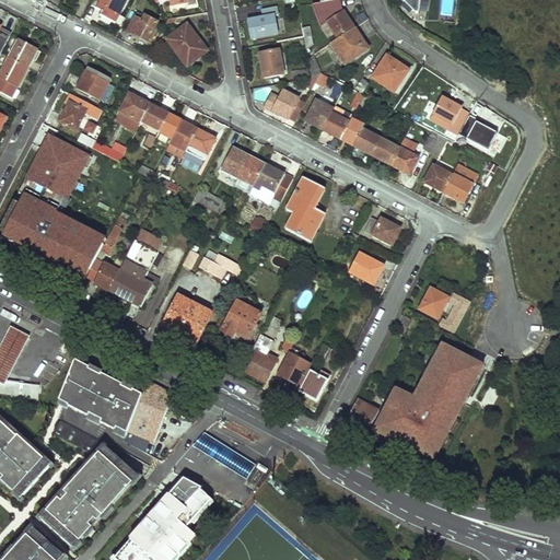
[(101,11),(98,14),(114,22),(125,0),(101,0),(96,9),(101,11)]
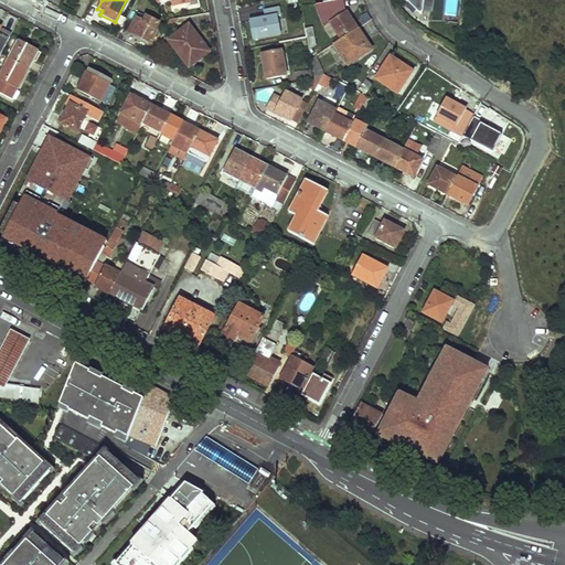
[(405,0),(420,14),(420,10),(432,11),(433,0),(405,0)]
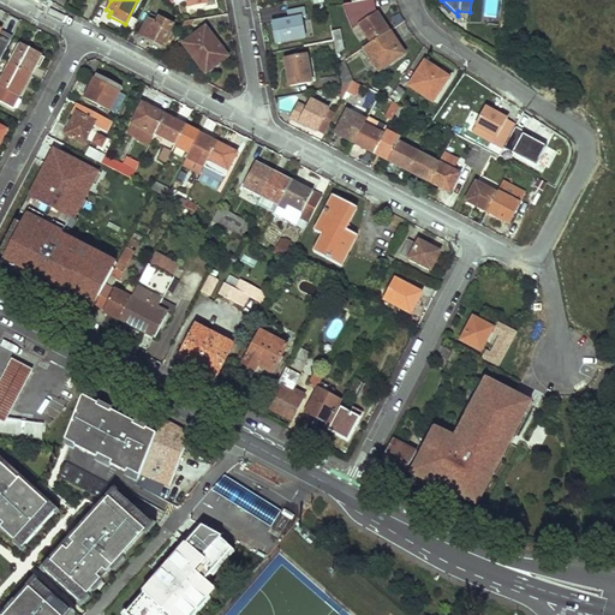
[(273,23),(276,42),(305,37),(302,18),(305,18),(304,10),(288,12),(290,19),(273,23)]
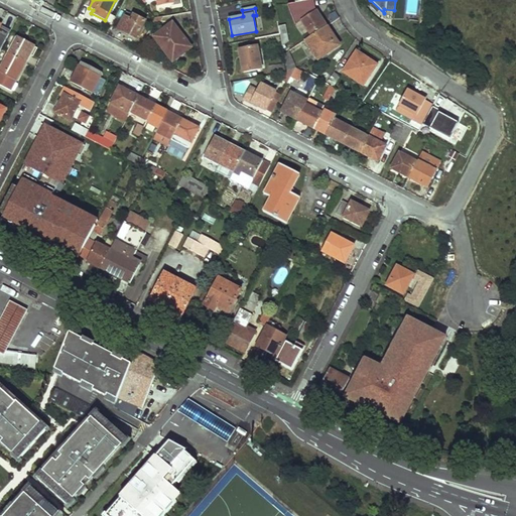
[(328,26),(316,10),(312,13),(308,9),(295,17),(299,22),(301,21),(311,36),(328,26)]
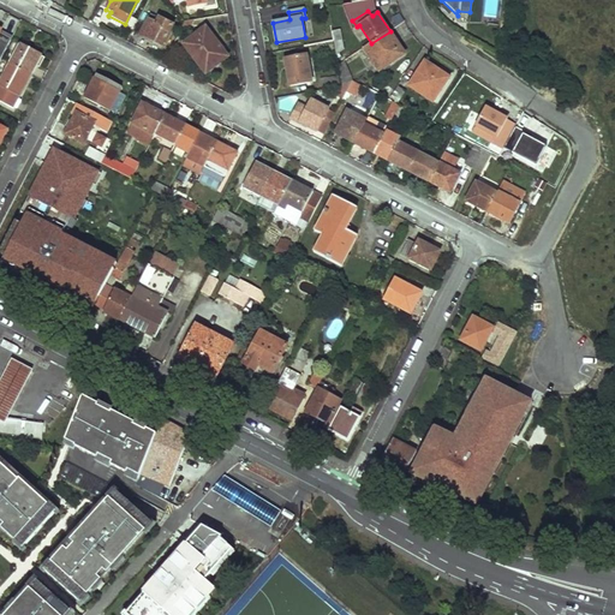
[(151,15),(141,35),(161,45),(172,25),(151,15)]
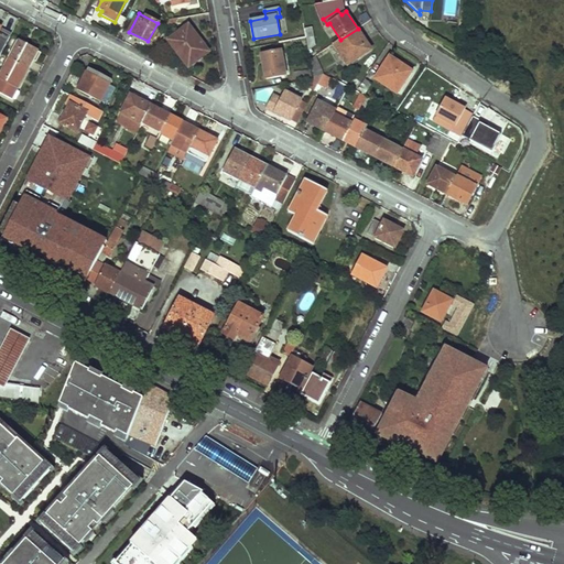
[(176,20),(169,21),(165,29),(171,32),(176,20)]
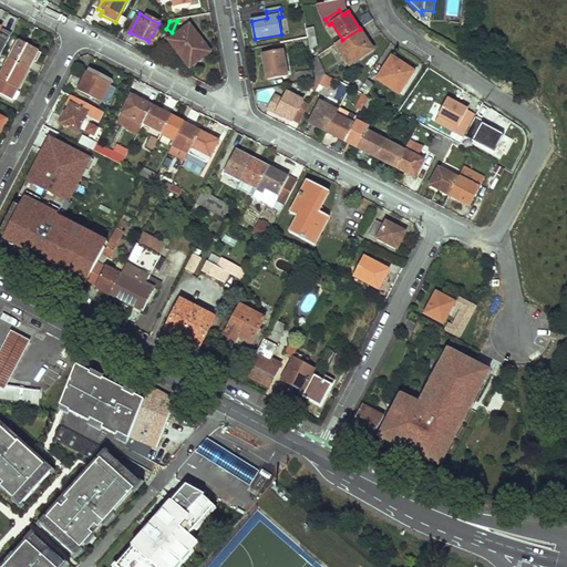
[(310,49),(318,48),(312,23),(305,26),(310,49)]
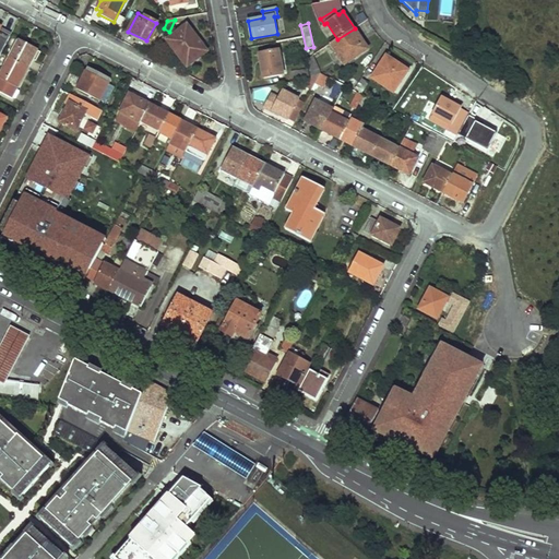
[(186,24),(166,39),(186,67),(206,51),(186,24)]
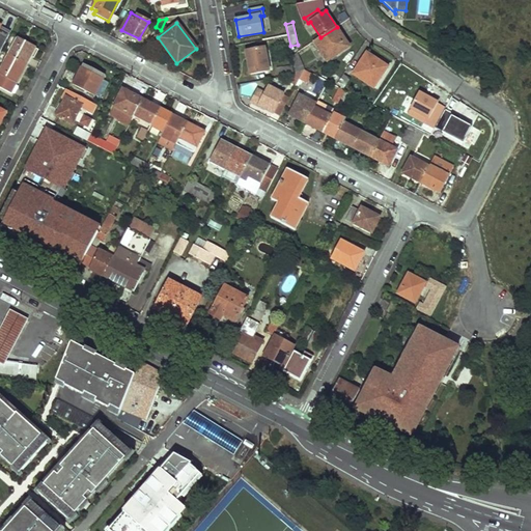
[(320,37),(314,42),(328,61),(350,46),(337,27),(320,37)]
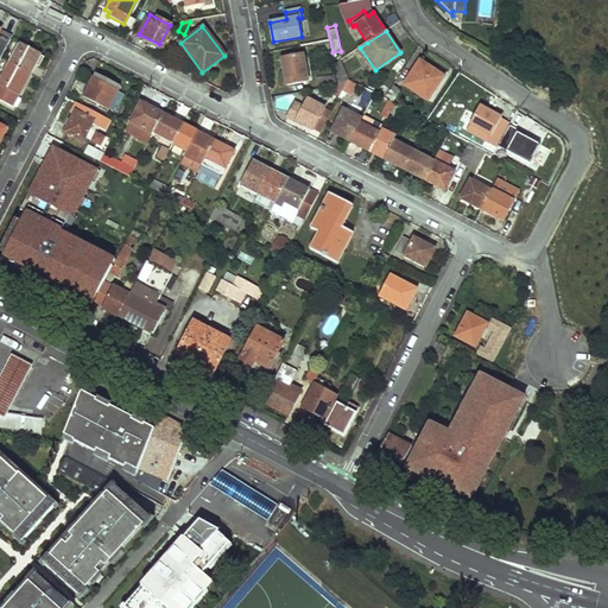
[(329,40),(328,32),(314,35),(315,44),(329,40)]
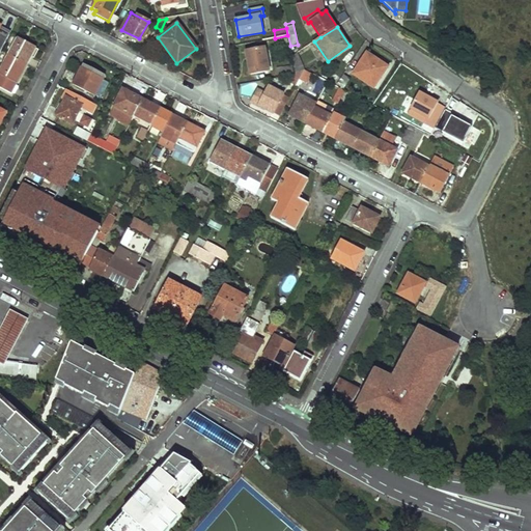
[(0,52),(8,35),(0,30),(0,52)]
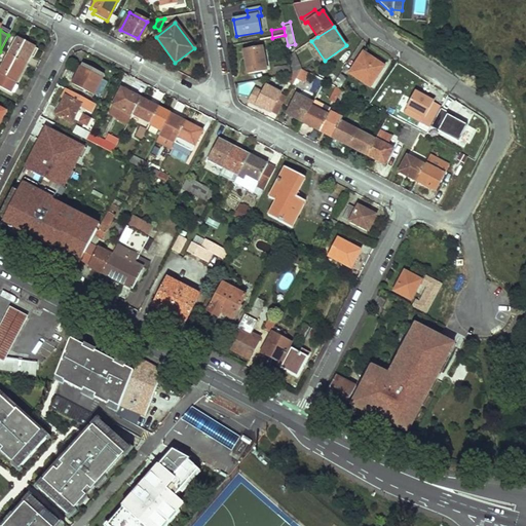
[(9,55),(27,65),(35,49),(17,39),(9,55)]
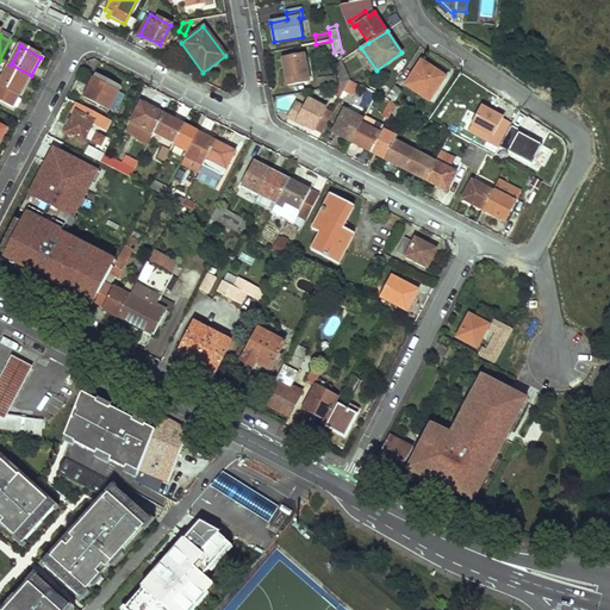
[(282,58),(287,85),(307,81),(303,55),(282,58)]
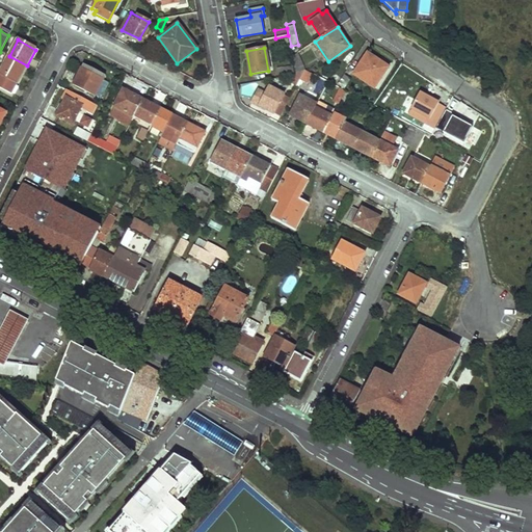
[(368,53),(354,74),(374,87),(388,67),(368,53)]
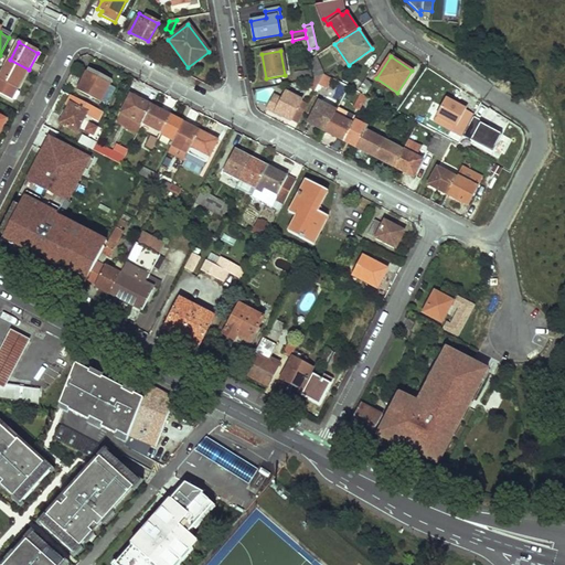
[(313,59),(310,61),(312,74),(313,80),(321,76),(313,59)]
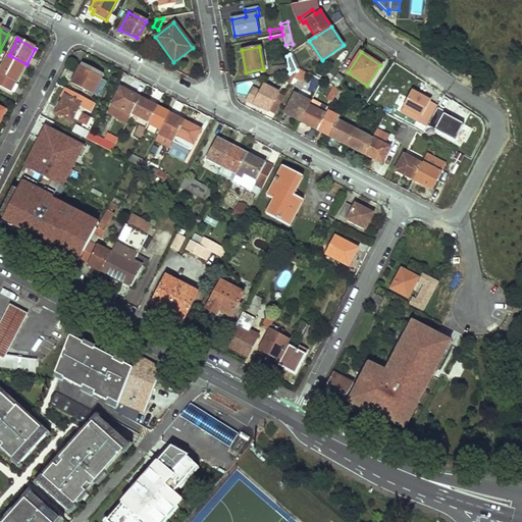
[(27,64),(9,55),(0,72),(0,86),(11,93),(27,64)]
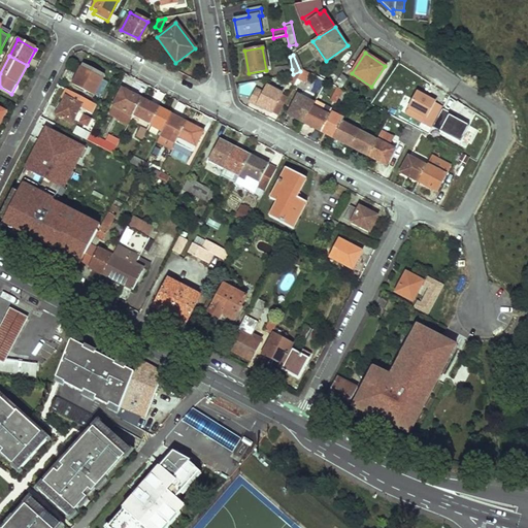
[(80,68),(73,84),(94,94),(102,78),(80,68)]
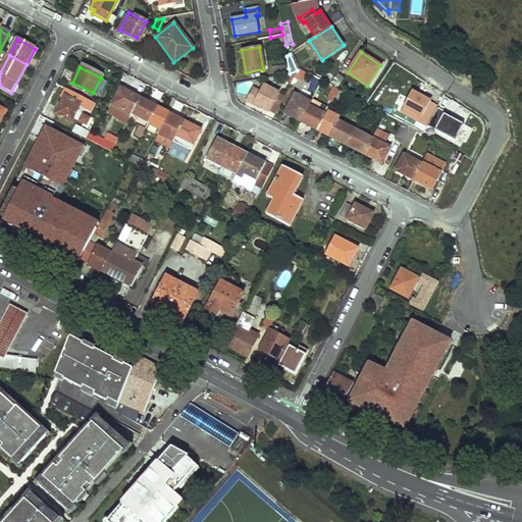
[(297,70),(290,73),(285,82),(291,85),(299,69),(297,70)]
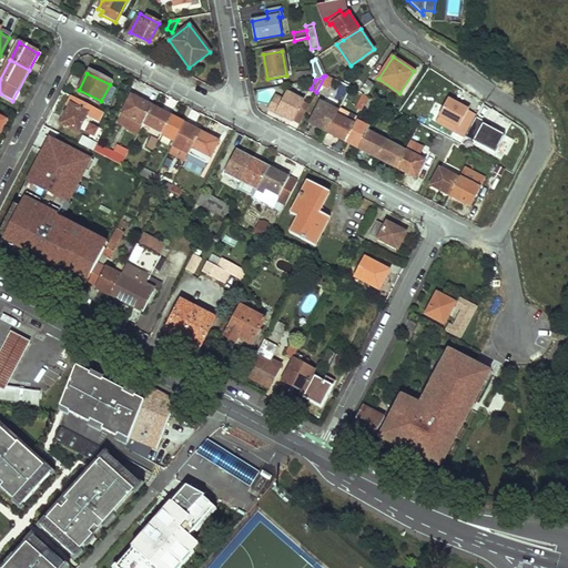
[(325,75),(316,92),(325,97),(334,79),(325,75)]
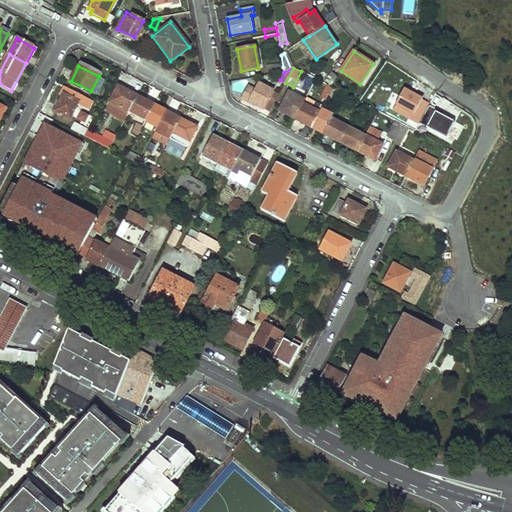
[(323,83),(330,86),(336,76),(331,71),(323,83)]
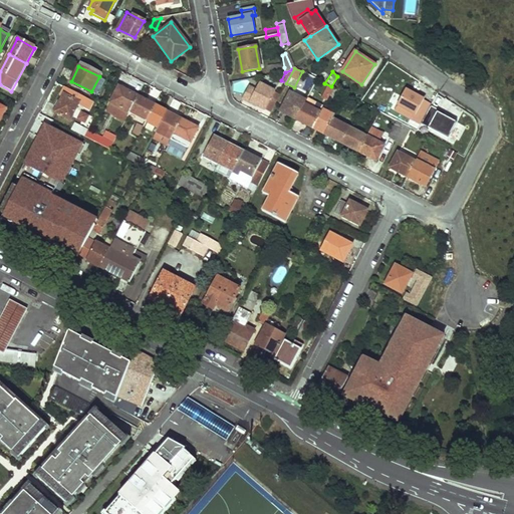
[(251,85),(244,99),(264,109),(273,91),(261,84),(258,88),(251,85)]
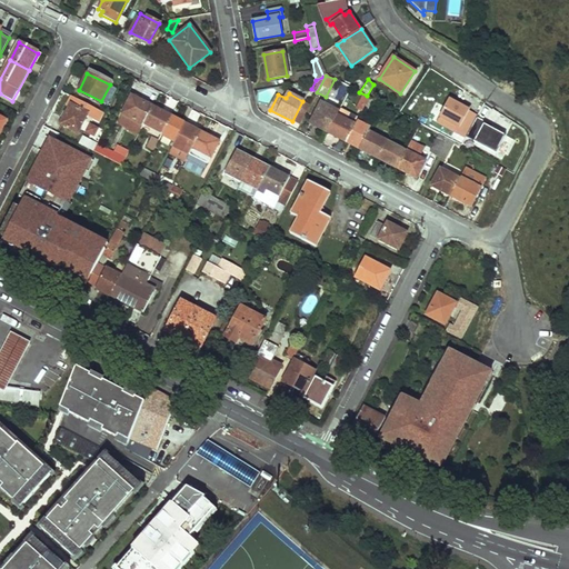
[(145,122),(152,107),(131,96),(117,125),(138,135),(145,122)]
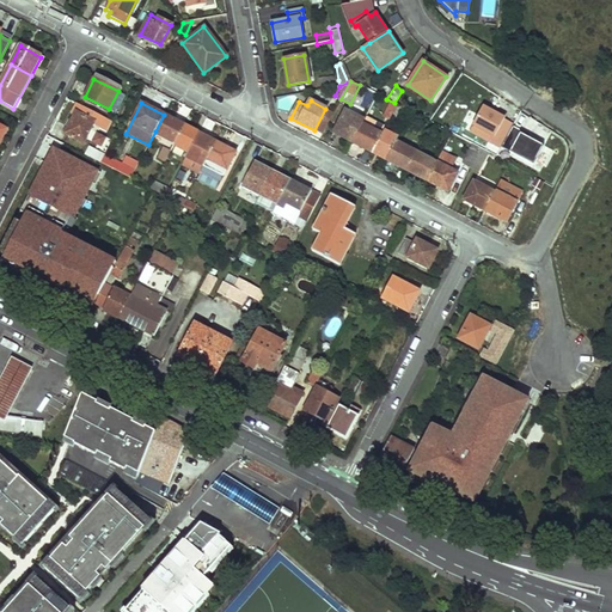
[(503,115),(483,104),(467,133),(500,150),(501,147),(512,127),(514,124),(503,118),(503,115)]
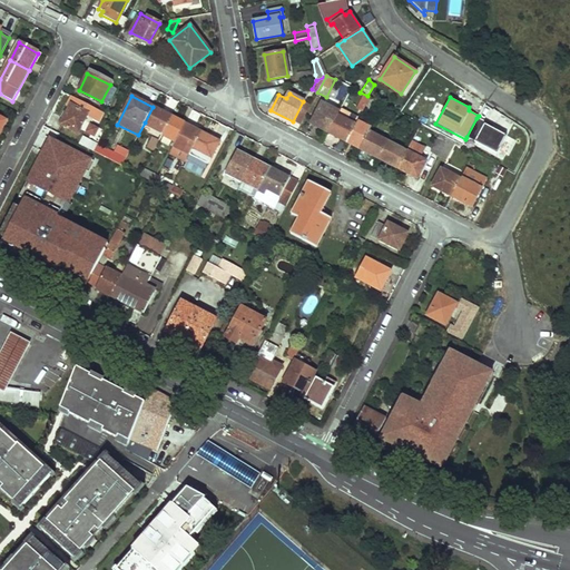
[(369,98),(365,105),(372,108),(375,100),(369,98)]
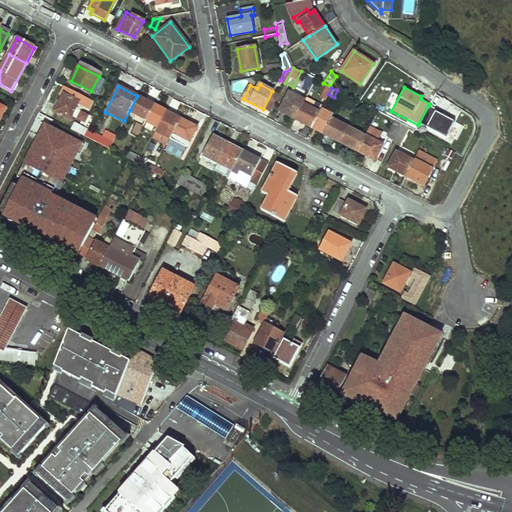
[(279,95),(272,91),(263,109),(270,113),(279,95)]
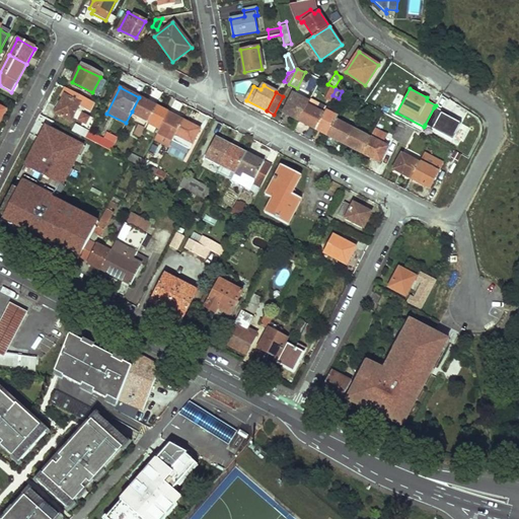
[(298,121),(307,101),(293,94),(284,113),(298,121)]
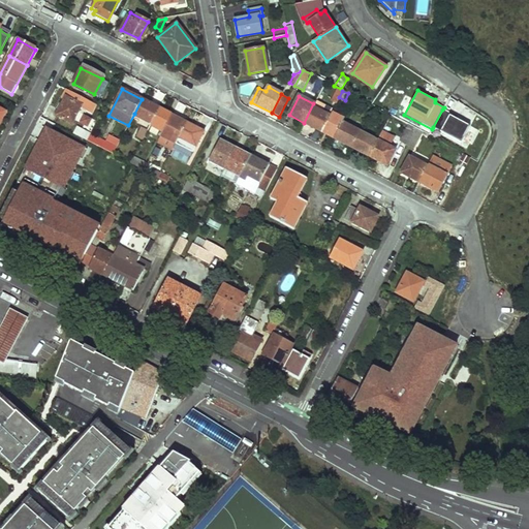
[(65,98),(57,116),(72,124),(81,106),(65,98)]
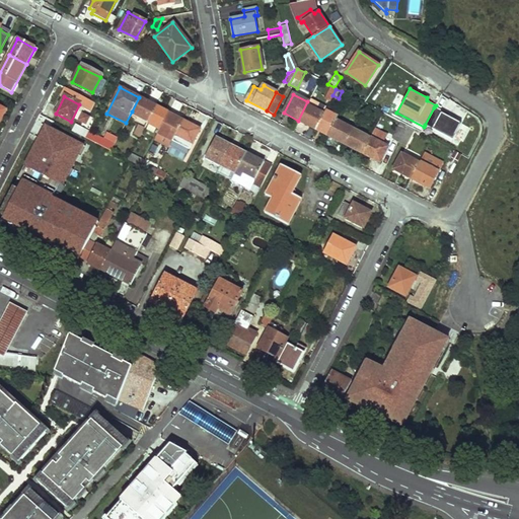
[(139,97),(132,112),(148,120),(155,105),(139,97)]
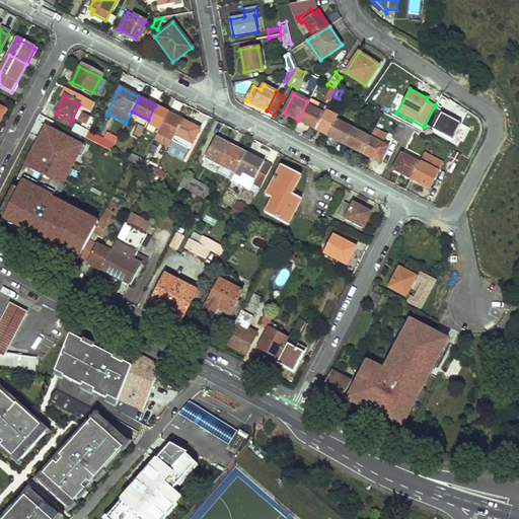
[(315,129),(324,110),(326,107),(309,98),(307,101),(298,121),(315,129)]
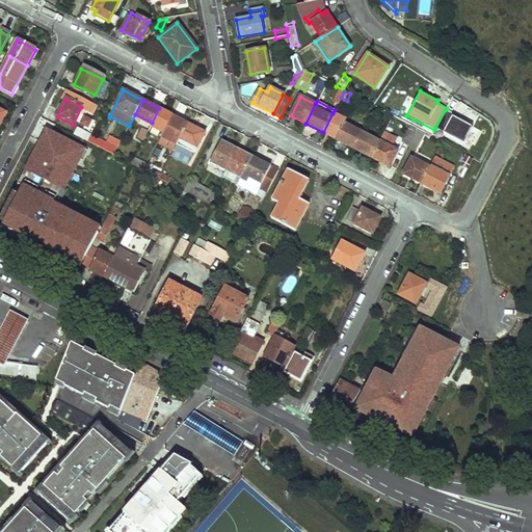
[(152,123),(151,125),(163,132),(171,114),(159,108),(152,123)]
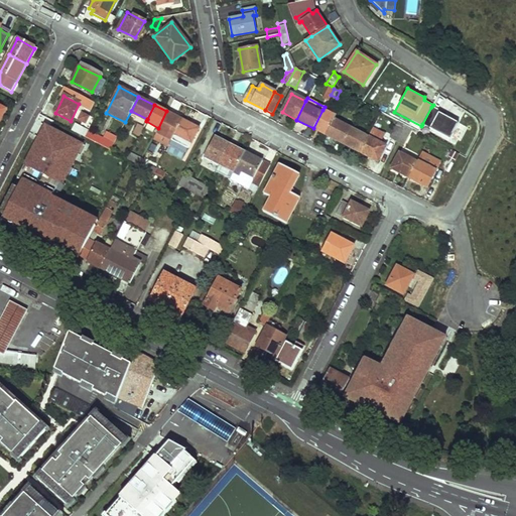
[(437,110),(431,107),(422,124),(448,138),(457,122),(436,112),(437,110)]
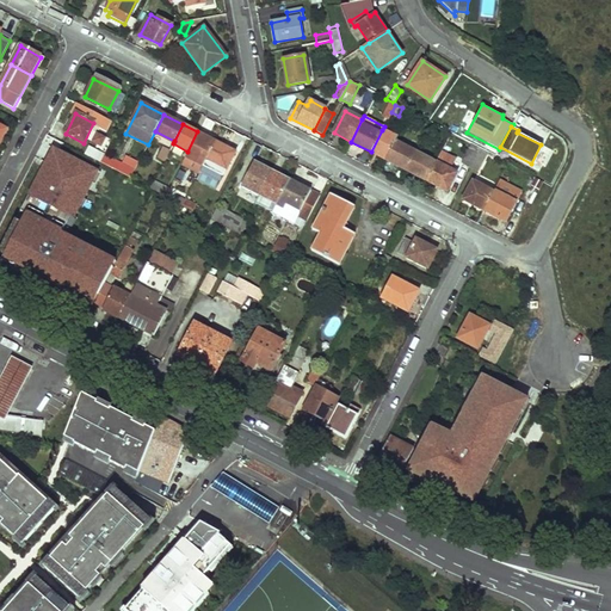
[(395,142),(396,139),(382,130),(371,152),(386,160),(395,142)]
